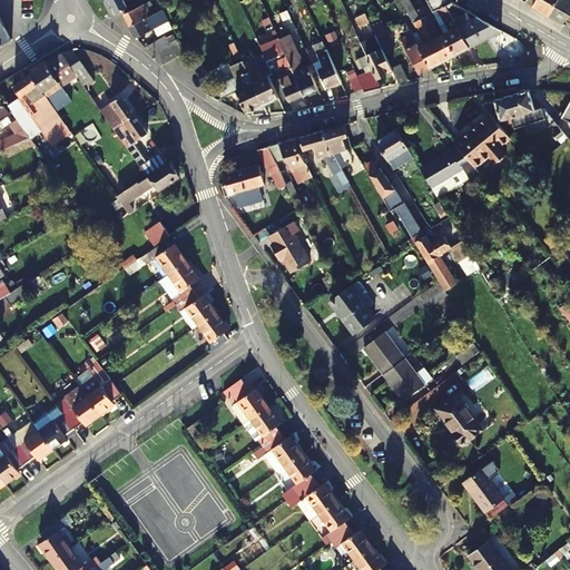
[(0,0),(0,46),(13,39),(0,15),(0,0)]
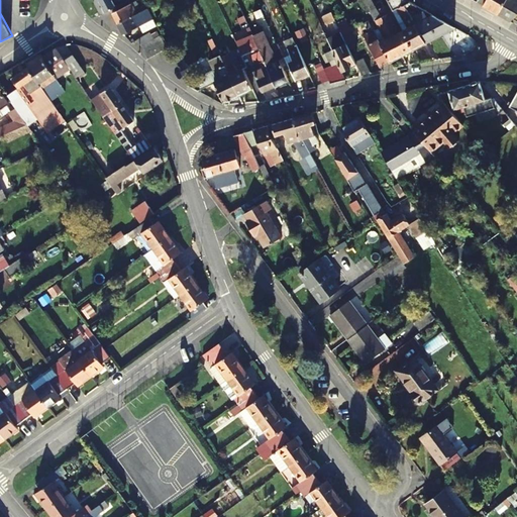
[(98,0),(104,12),(105,12),(127,1),(126,0),(98,0)]
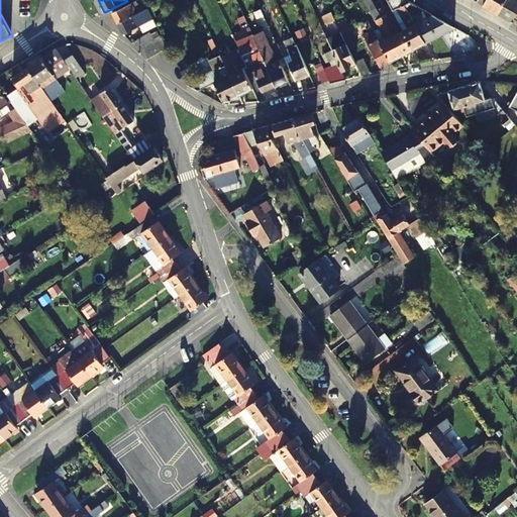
[(377,21),(375,22),(380,32),(385,41),(380,44),(390,64),(402,57),(372,1),(371,0),(357,0),(366,14),(372,11),(377,21)]
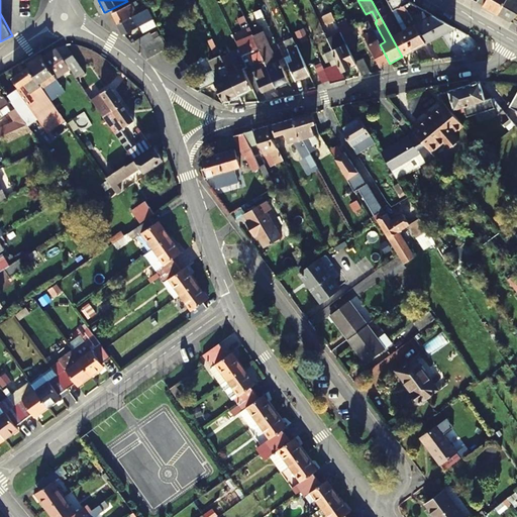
[(398,34),(379,0),(373,0),(372,1),(402,57),(413,50),(403,31),(398,34)]
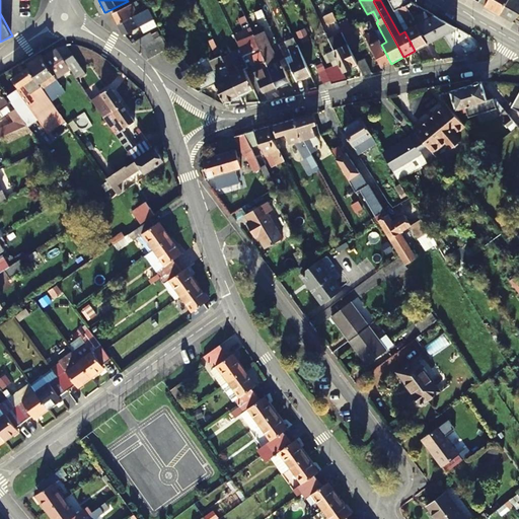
[(427,45),(401,0),(386,0),(393,12),(398,10),(409,29),(404,31),(415,51),(427,45)]
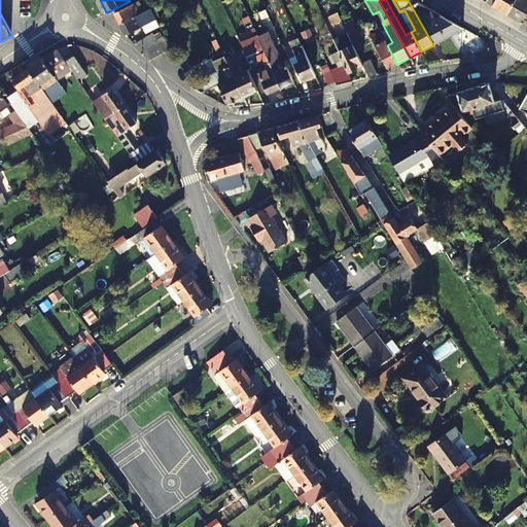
[(412,0),(408,0),(433,45),(449,36),(438,18),(426,8),(412,0)]
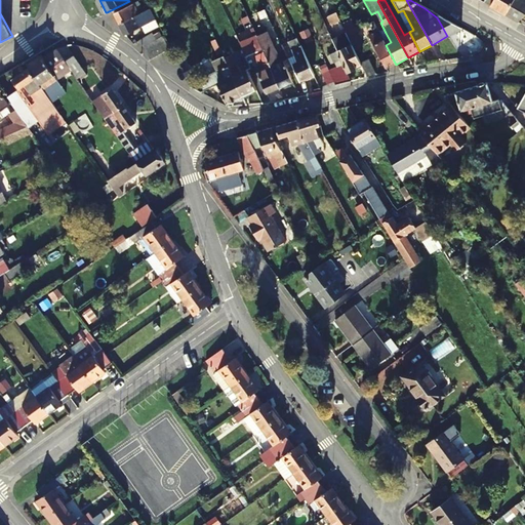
[(524,0),(491,0),(489,5),(517,23),(524,14),(524,0)]
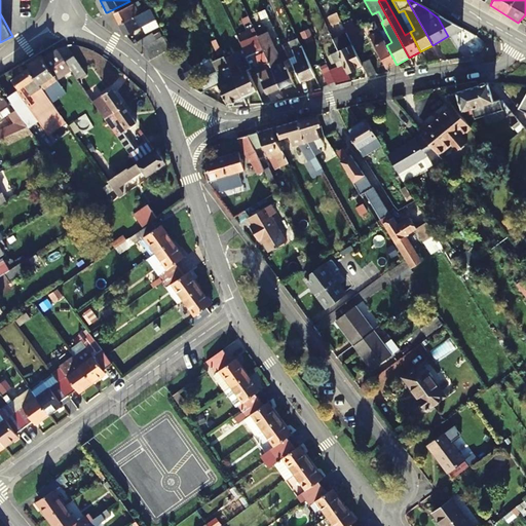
[(114,12),(119,24),(151,8),(149,5),(139,10),(135,2),(114,12)]
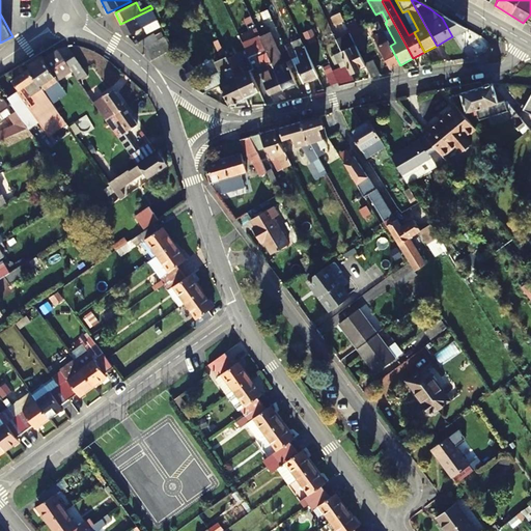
[(156,23),(159,21),(152,8),(120,24),(127,36),(141,29),(156,23)]
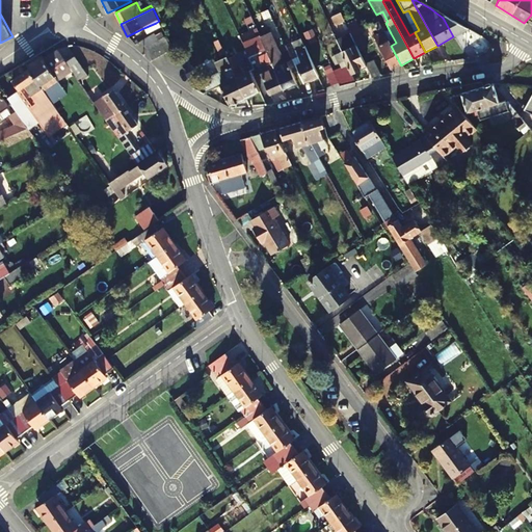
[(337,25),(341,33),(343,32),(348,43),(340,47),(342,51),(346,59),(348,64),(353,75),(368,69),(366,65),(360,52),(352,35),(351,33),(346,24),(342,14),(337,16),(334,18),(337,25)]
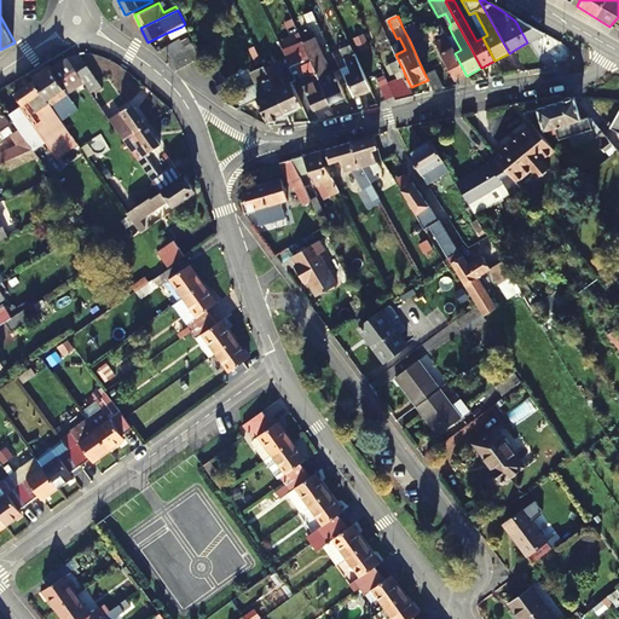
[(545,34),(518,19),(515,21),(527,42),(545,34)]
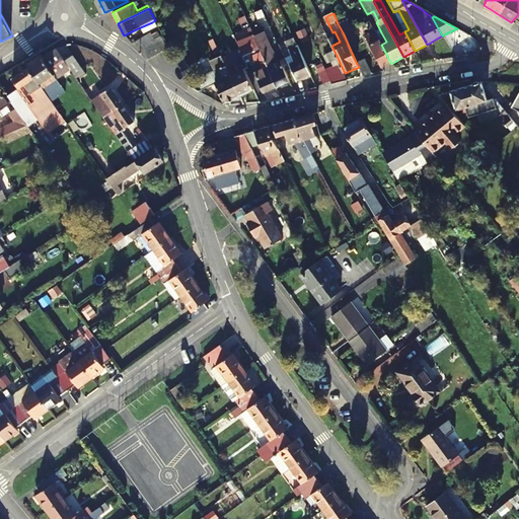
[(338,23),(343,32),(353,27),(349,17),(338,23)]
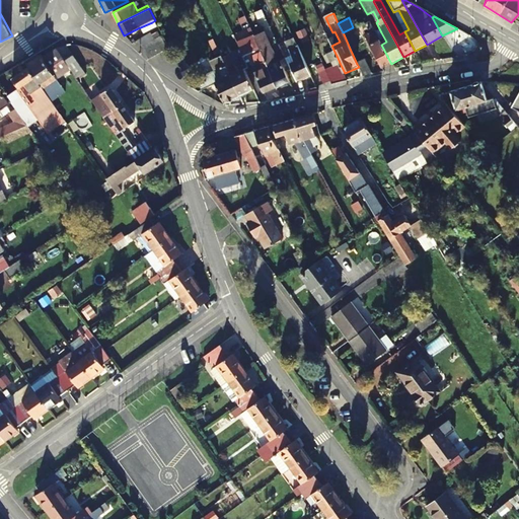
[(366,24),(370,33),(374,31),(371,24),(370,25),(369,22),(366,24)]
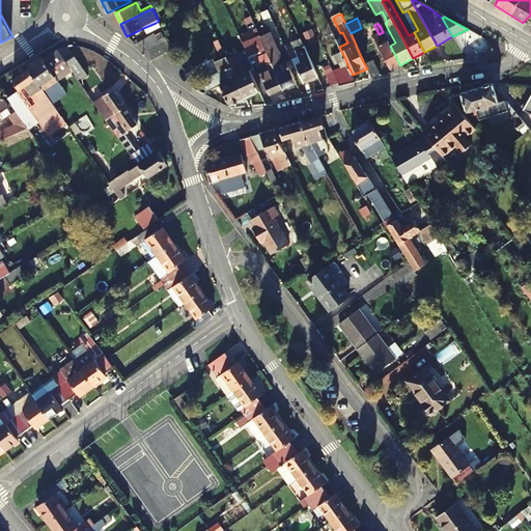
[(359,52),(367,48),(360,31),(352,35),(359,52)]
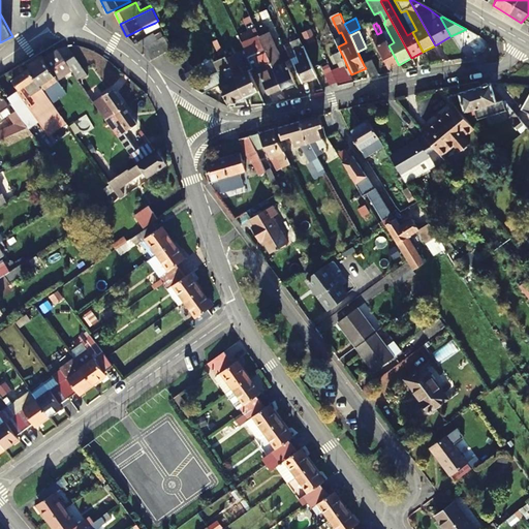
[(282,89),(296,84),(287,63),(283,64),(270,32),(259,36),(265,45),(267,51),(282,89)]
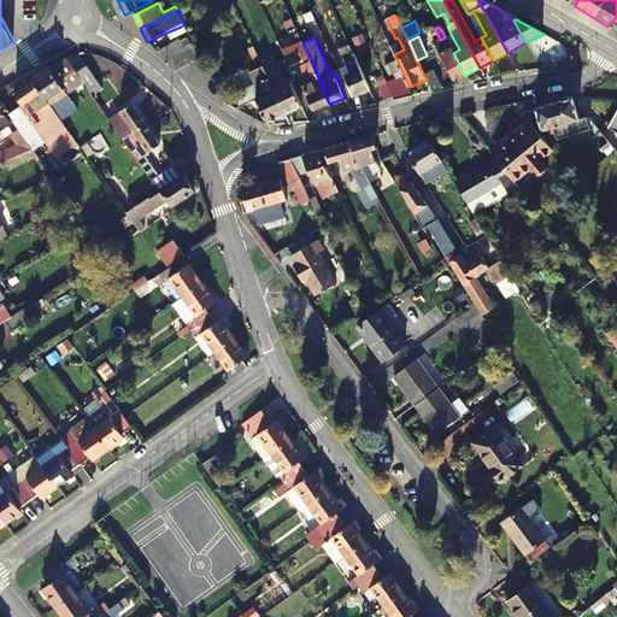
[(447,42),(445,37),(440,40),(433,43),(454,82),(465,76),(453,53),(447,42)]
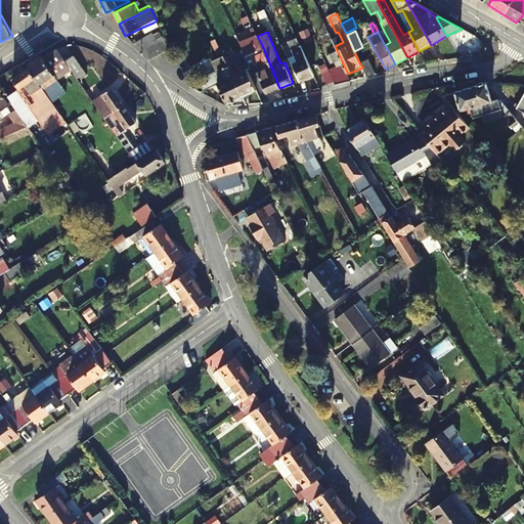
[(288,39),(289,43),(299,39),(296,33),(288,36),(288,39)]
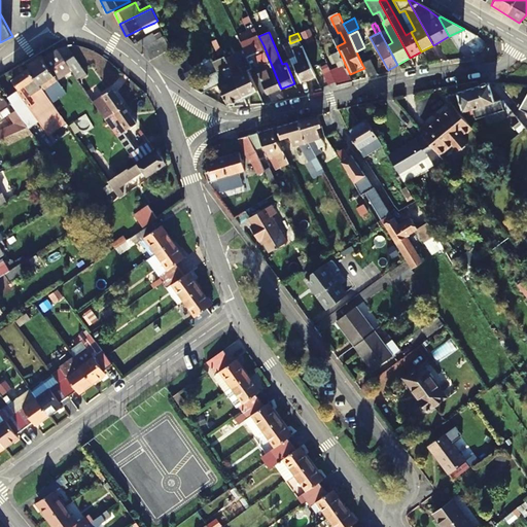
[(392,42),(387,33),(382,36),(387,45),(392,42)]
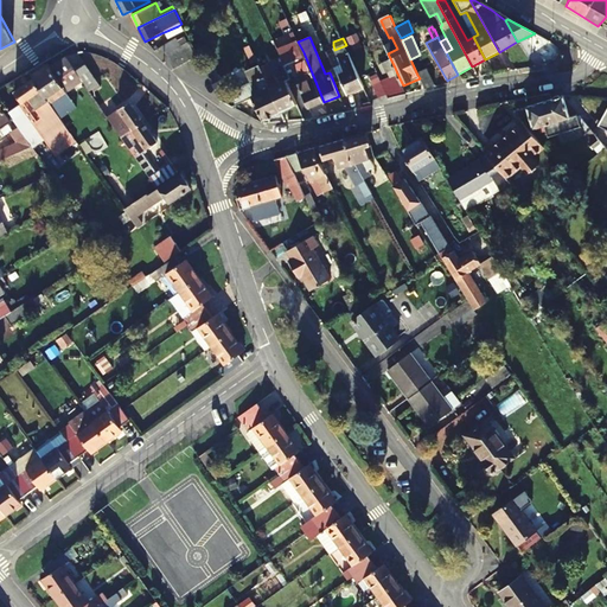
[(176,39),(163,48),(166,55),(180,46),(176,39)]
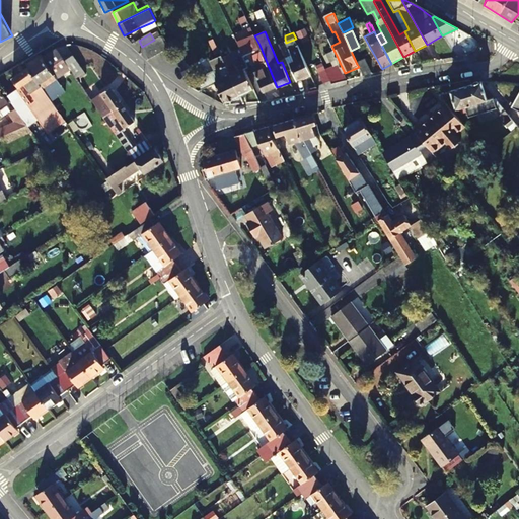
[(162,36),(143,48),(149,58),(167,47),(162,36)]
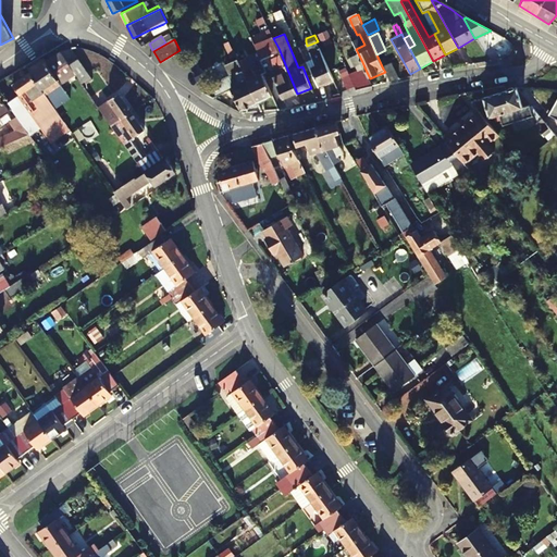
[(317,67),(312,70),(319,87),(334,81),(318,41),(307,46),(313,61),(317,67)]
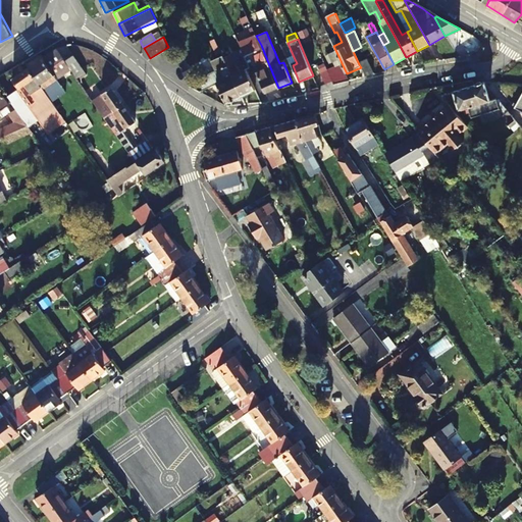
[(29,68),(44,90),(71,70),(68,66),(65,61),(57,49),(43,58),(29,68)]
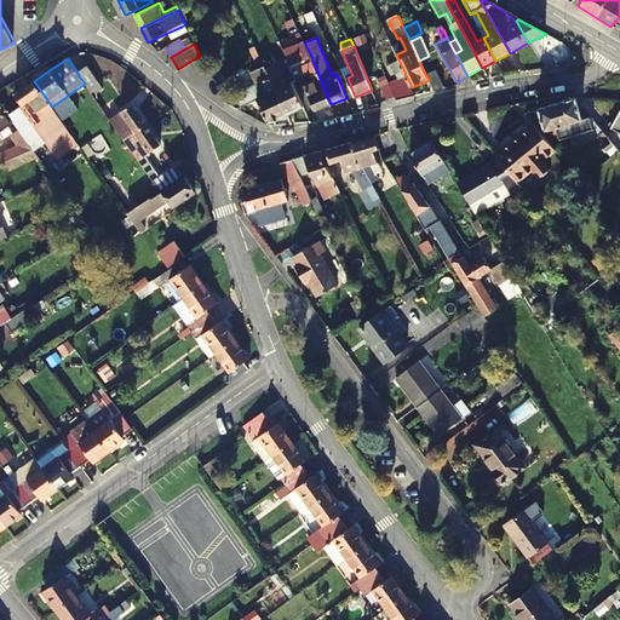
[(303,68),(310,85),(305,87),(315,110),(331,104),(313,59),(304,63),(305,67),(303,68)]
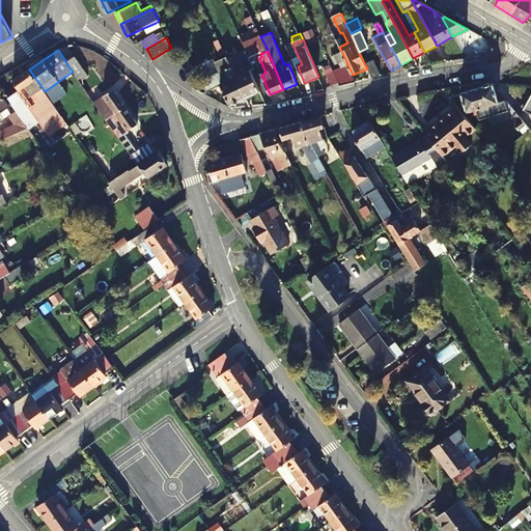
[(334,55),(338,62),(345,59),(341,51),(334,55)]
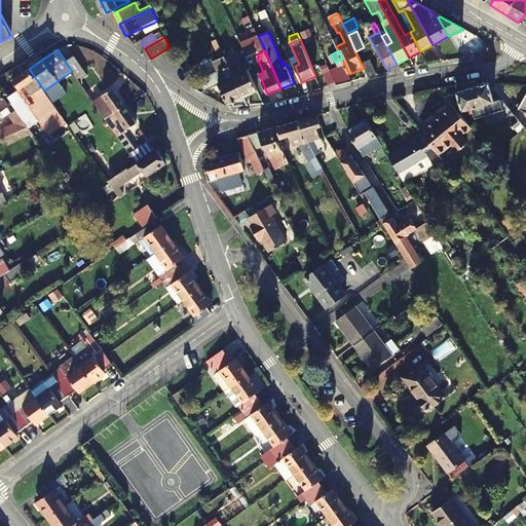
[(240,74),(232,54),(225,58),(232,74),(239,90),(243,98),(258,90),(250,70),(240,74)]
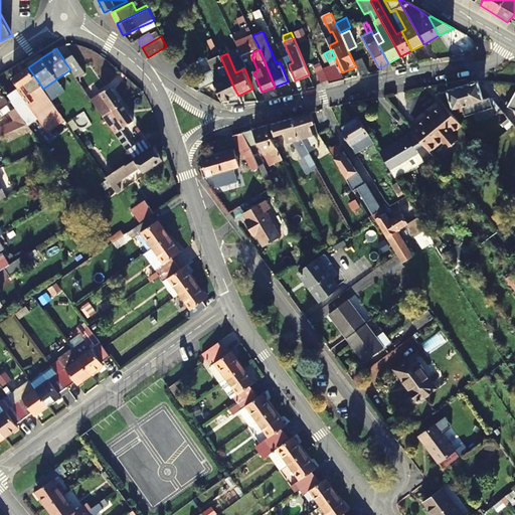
[(193,78),(187,66),(180,69),(188,83),(198,90),(213,81),(222,103),(238,96),(234,89),(227,72),(220,56),(220,54),(208,59),(213,69),(193,78)]
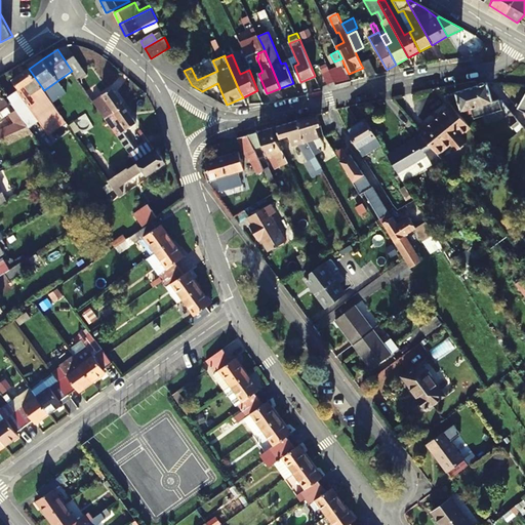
[(86,73),(74,56),(66,62),(69,67),(72,71),(77,79),(86,73)]
